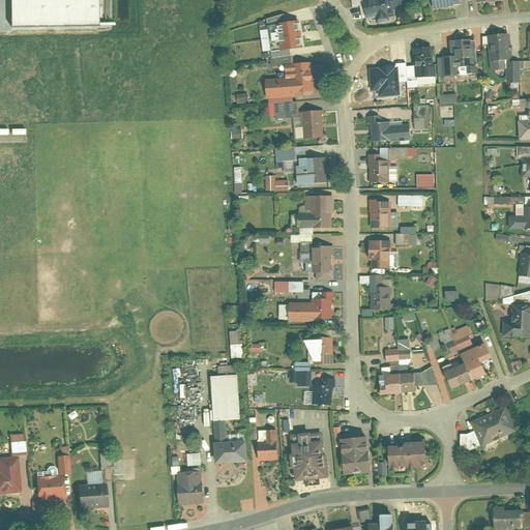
[(99,26),(99,0),(5,0),(6,27),(99,26)]
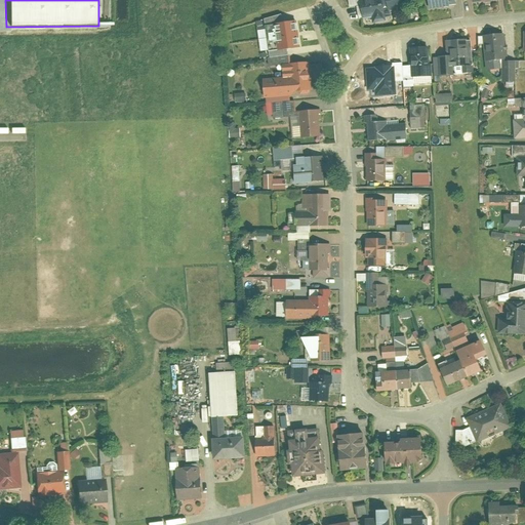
[(384,10),(400,8),(398,0),(347,0),(349,7),(356,6),(358,19),(371,16),(372,23),(385,21),(384,10)]
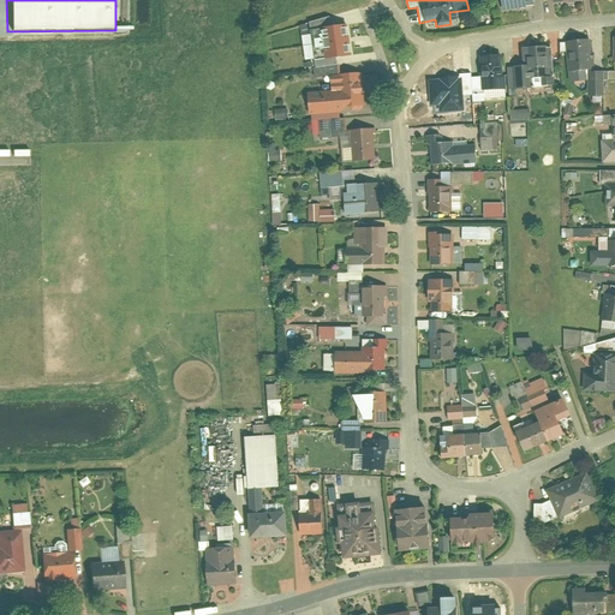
[(497,0),(499,11),(535,6),(533,0),(497,0)]
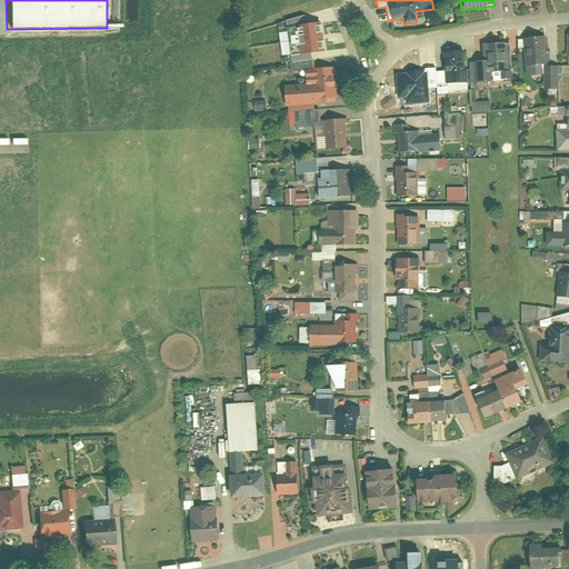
[(321,25),(288,29),(291,57),(325,52),(321,25)]
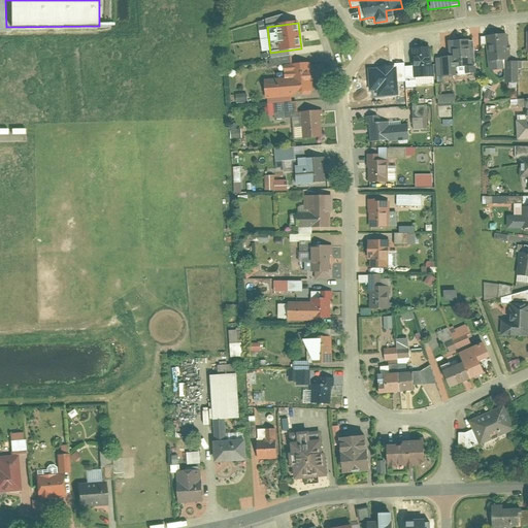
[(260,52),(267,52),(265,27),(259,27),(260,52)]
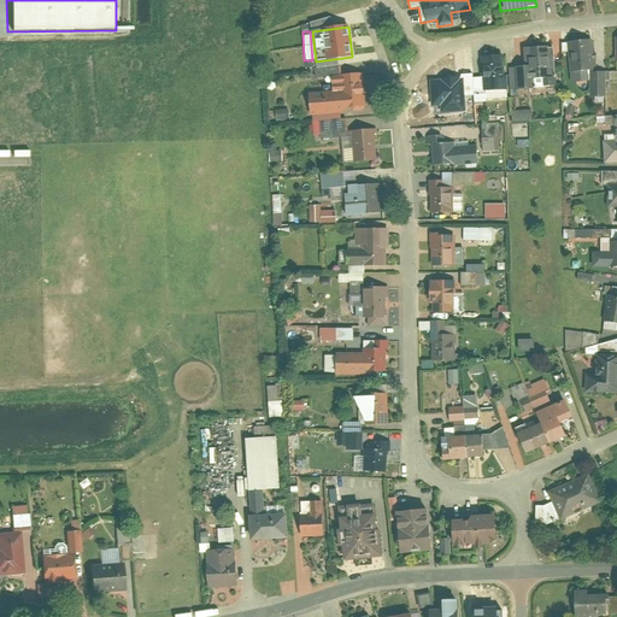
[(569,82),(589,81),(589,66),(594,66),(593,39),(568,40),(569,82)]
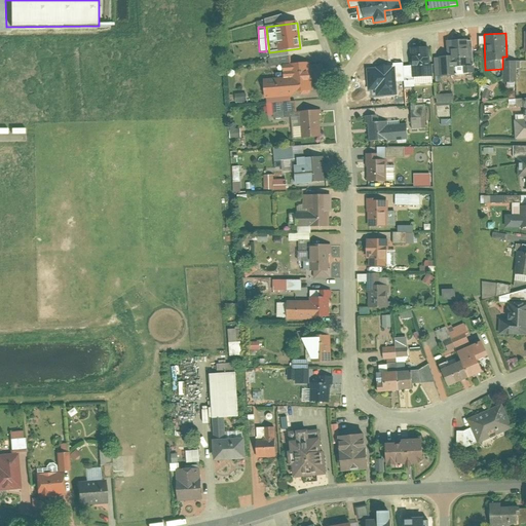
[(473,74),(472,39),(447,40),(448,57),(434,57),(435,76),(473,74)]
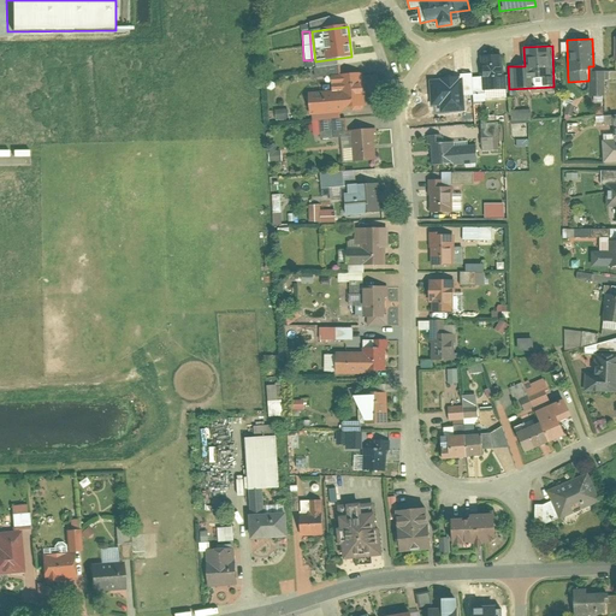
[(479,77),(472,77),(472,100),(505,100),(504,54),(487,54),(487,65),(479,65),(479,77)]
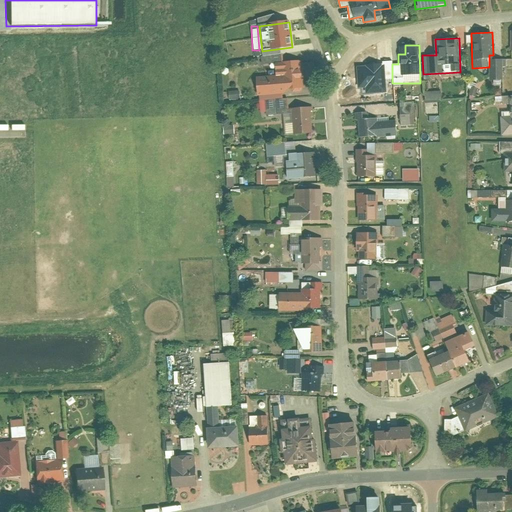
[(511,68),(511,60),(494,61),(495,80),(506,80),(505,68),(511,68)]
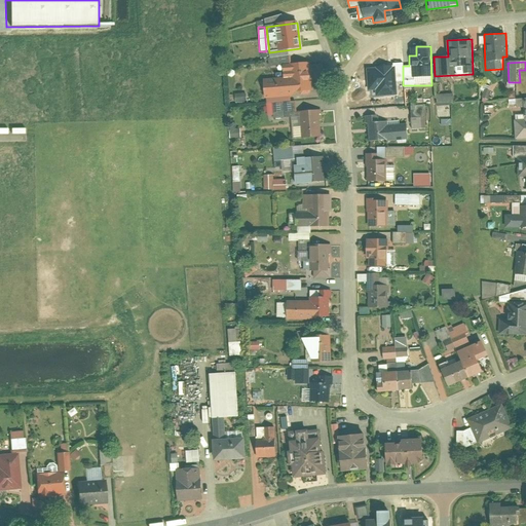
[(310,98),(309,65),(285,66),(286,81),(287,99),(310,98)]
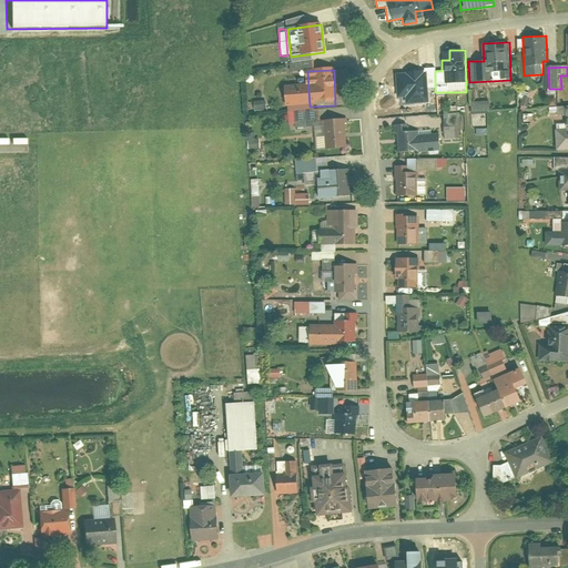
[(426,73),(396,74),(398,97),(407,95),(428,94),(426,73)]
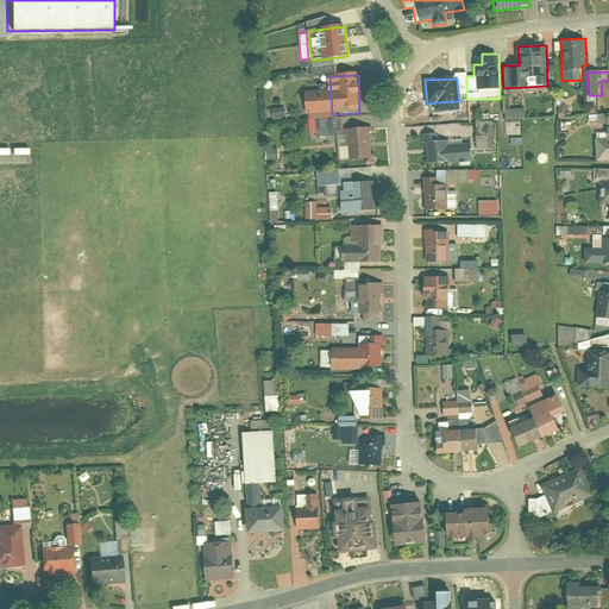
[(332,114),(331,94),(303,96),(305,117),(332,114)]
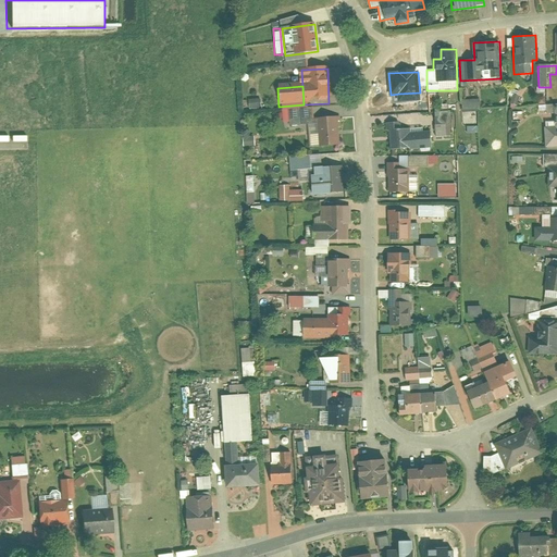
[(420,93),(399,94),(399,103),(420,102),(420,93)]
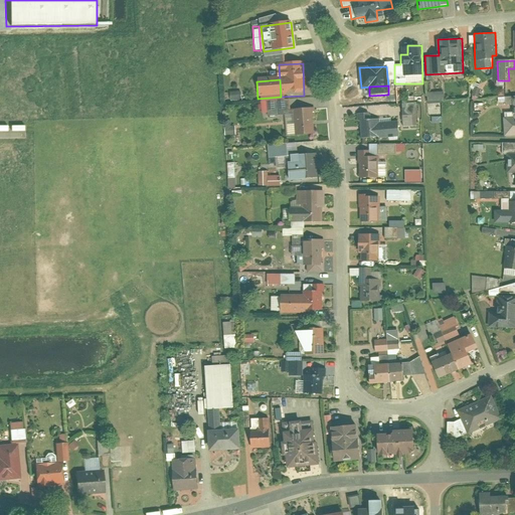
[(427,101),(443,100),(443,92),(426,93),(427,101)]
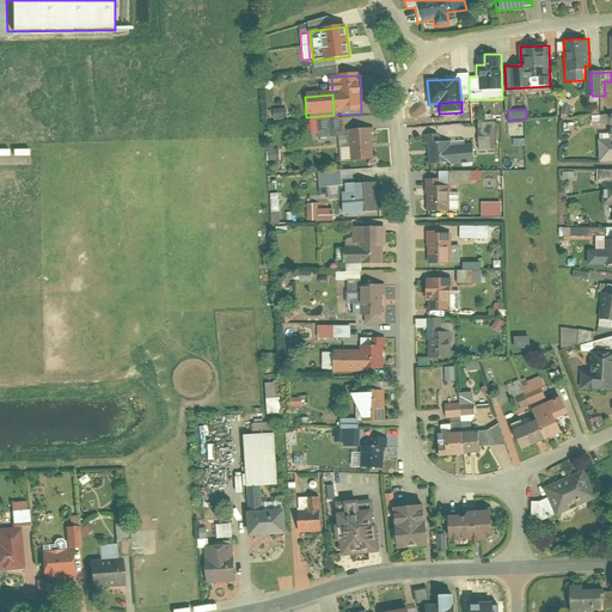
[(599,163),(611,161),(611,115),(599,116),(600,126),(607,126),(607,134),(598,135),(599,163)]
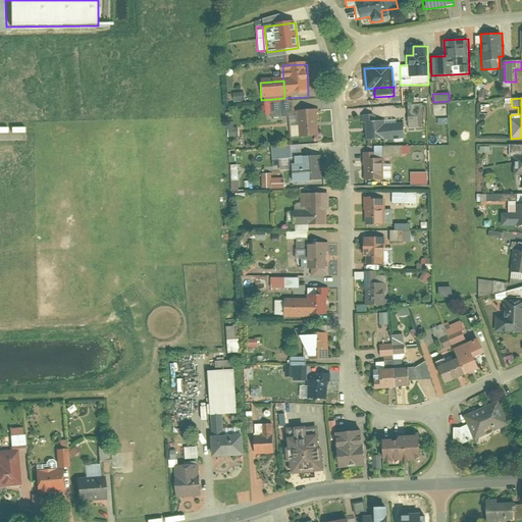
[(420,104),(406,105),(407,128),(421,127),(420,104)]
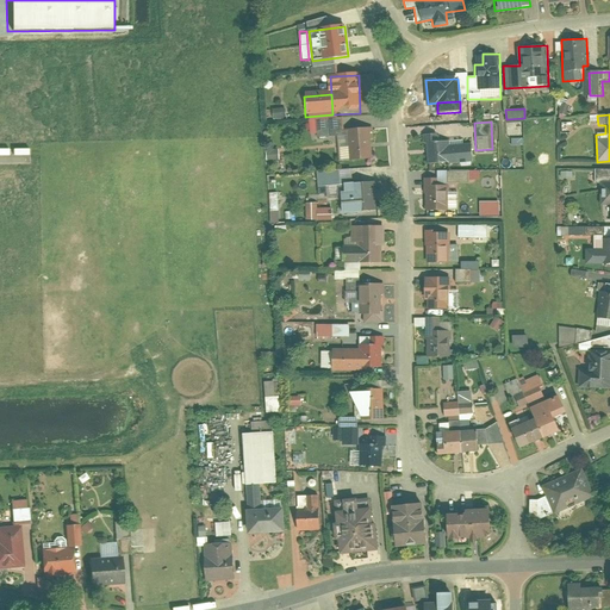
[(372,132),(349,134),(352,163),(373,162),(372,132)]
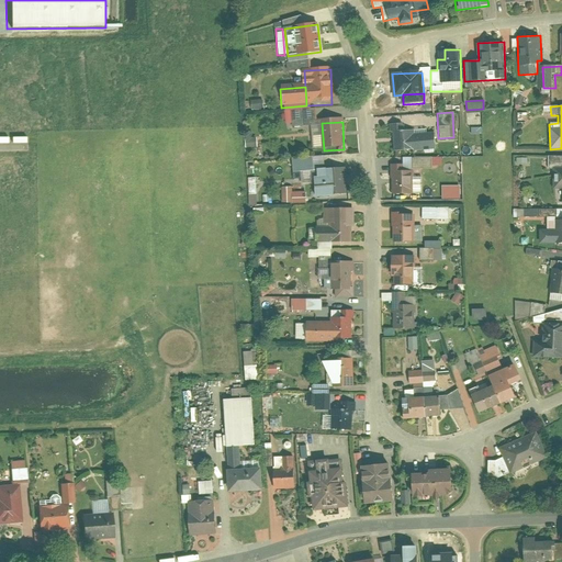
[(414,133),(395,134),(397,155),(416,154),(415,139),(414,133)]
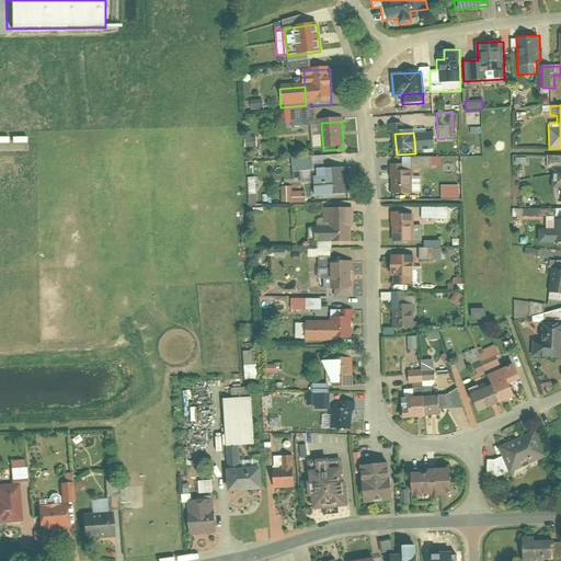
[(436,138),(414,139),(415,153),(437,151),(436,138)]
